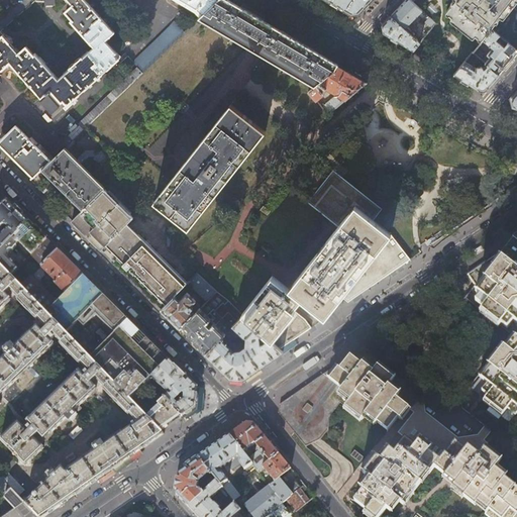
[(199,18),(217,0),(68,0),(73,5),(66,12),(73,20),(72,21),(94,47),(89,52),(88,50),(82,56),(70,67),(70,68),(64,73),(65,74),(60,79),(35,53),(34,55),(27,46),(19,53),(12,43),(14,41),(7,34),(5,36),(0,31),(0,71),(10,62),(17,70),(15,72),(17,74),(19,73),(30,85),(29,87),(30,89),(32,87),(41,98),(47,93),(48,95),(53,91),(66,106),(64,108),(67,111),(76,102),(78,100),(76,98),(89,86),(90,88),(93,86),(91,85),(96,79),(98,81),(100,79),(99,78),(111,66),(113,68),(115,66),(113,64),(121,57),(106,40),(114,32),(106,22),(107,20),(105,17),(103,19),(93,7),(94,5),(92,3),(91,5),(86,0),(176,0),(188,6),(186,9),(194,14),(195,15),(181,29),(174,22),(131,63),(137,68),(79,124),(83,129),(199,18)]
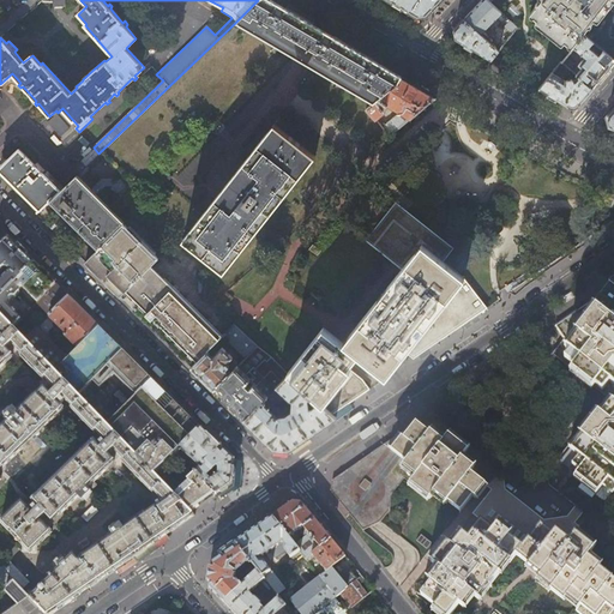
[(304,19),(271,0),(258,0),(236,22),(374,102),(398,82),(402,77),(304,19)]
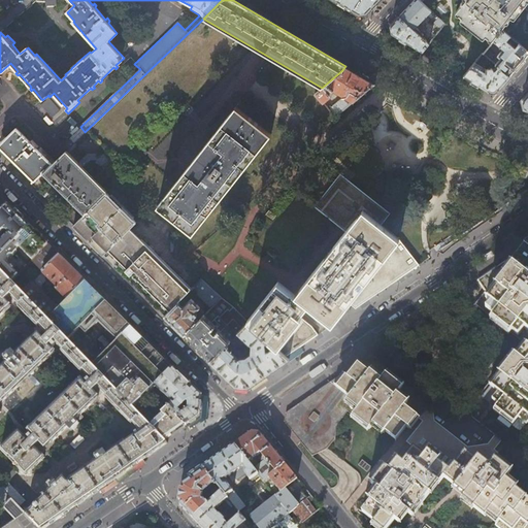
[(334,0),(341,4),(359,14),(366,13),(378,0),(334,0)]
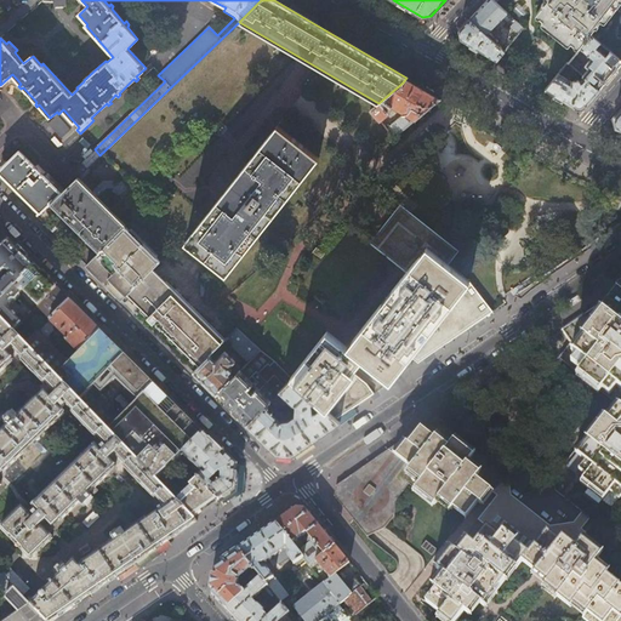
[(488,0),(478,10),(469,20),(486,34),(495,26),(496,28),(499,26),(496,23),(501,18),(514,30),(503,44),(497,38),(494,41),(503,51),(522,27),(493,0),(488,0)]
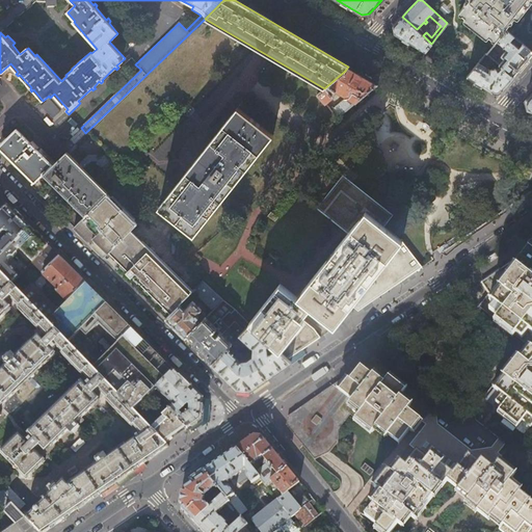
[(468,0),(459,11),(496,40),(527,0),(468,0)]
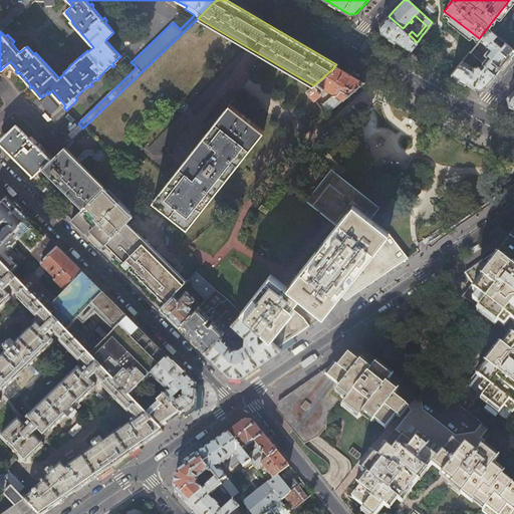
[(403,28),(389,16),(386,19),(379,25),(381,33),(394,40),(412,50),(417,42),(409,34),(403,28)]
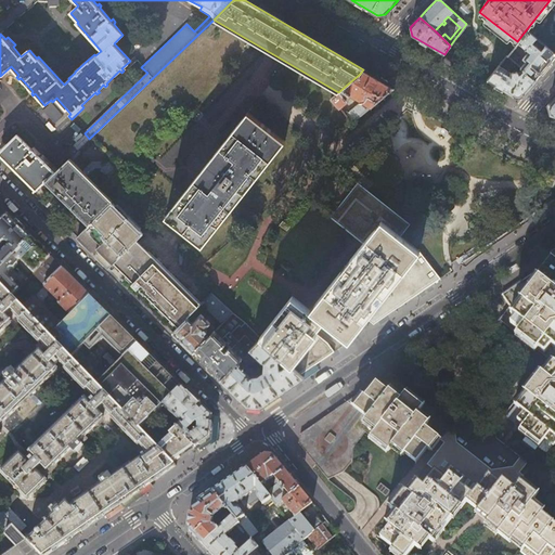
[(520,67),(521,68),(536,80),(554,57),(554,53),(544,44),(540,50),(532,42),(536,37),(529,31),(518,43),(528,52),(523,59),(526,61),(520,67)]
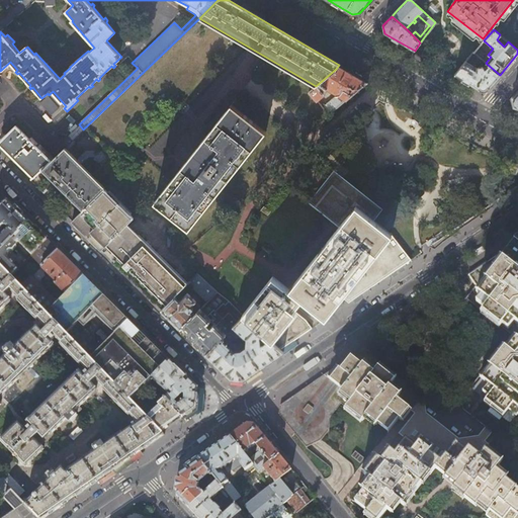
[(478,48),(473,53),(480,58),(484,54),(478,48)]
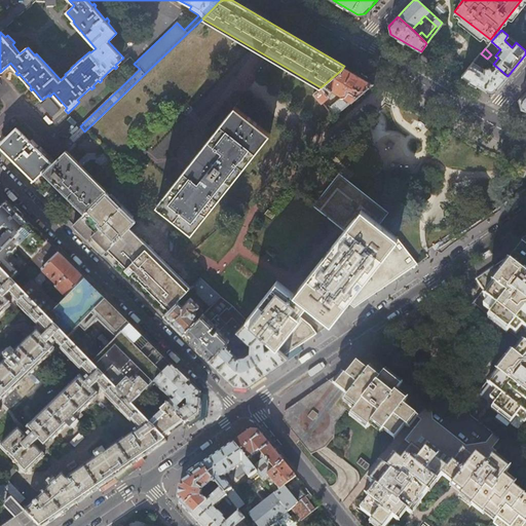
[(488,60),(487,59),(481,53),(462,76),(478,85),(488,90),(495,89),(508,76),(494,65),(491,70),(490,69),(489,69),(485,69),(484,70),(481,68),(488,60)]
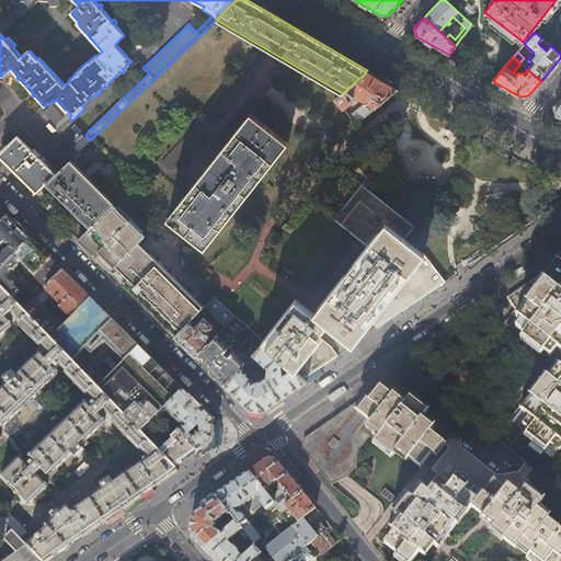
[(369,72),(367,70),(364,75),(342,93),(334,100),(356,125),(398,89),(369,72)]
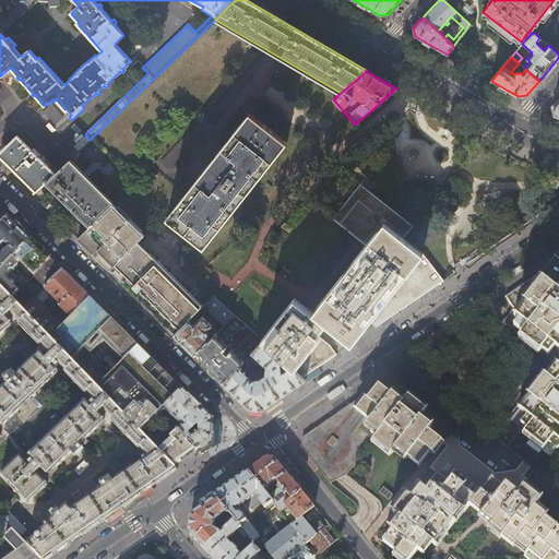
[(167,217),(204,247),(287,142),(250,115),(167,217)]
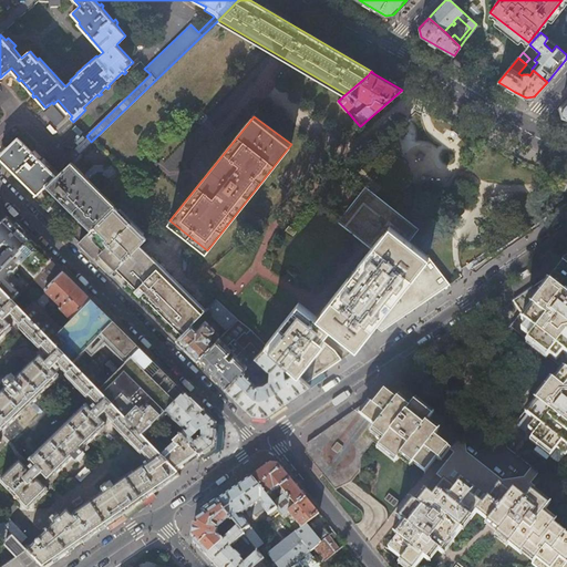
[(45,185),(59,173),(44,158),(42,161),(40,158),(41,157),(35,152),(33,153),(18,137),(2,153),(0,155),(0,157),(37,194),(45,185)]
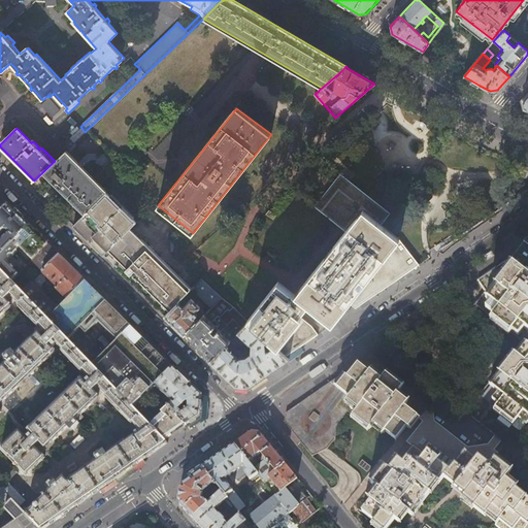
[(64,153),(55,161),(42,172),(54,184),(55,185),(60,189),(85,215),(107,193),(66,151),(64,153)]
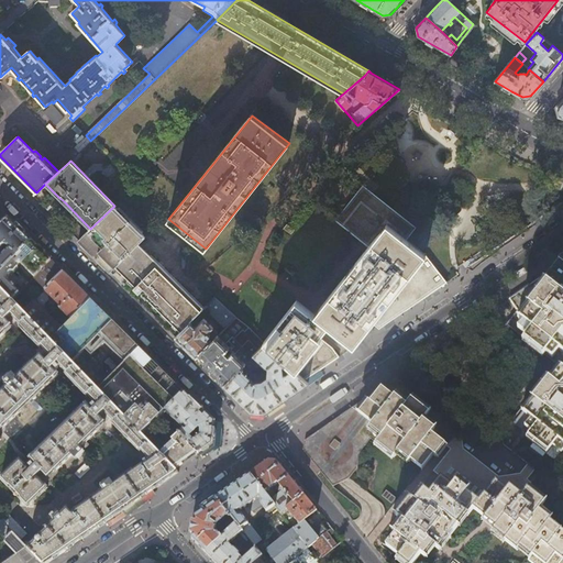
[(363,185),(373,192),(379,186),(368,177),(363,185)]
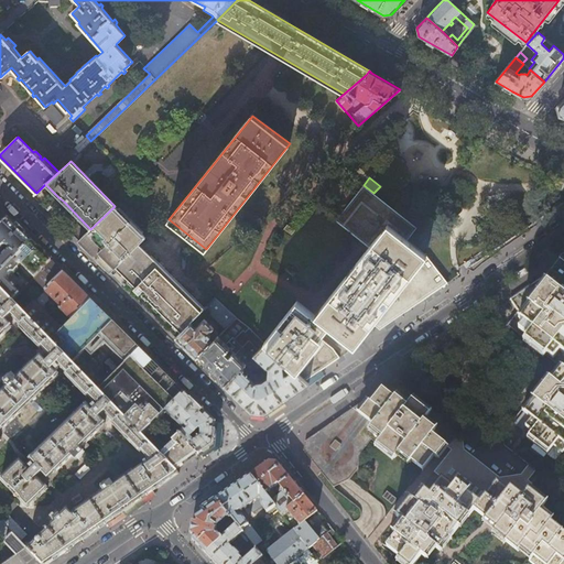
[(264,343),(266,344),(305,381),(339,357),(333,348),(320,337),(328,326),(355,347),(372,324),(380,329),(443,285),(448,282),(426,256),(410,241),(408,240),(416,228),(373,193),(364,185),(336,220),(369,247),(315,315),(297,301),(264,343)]
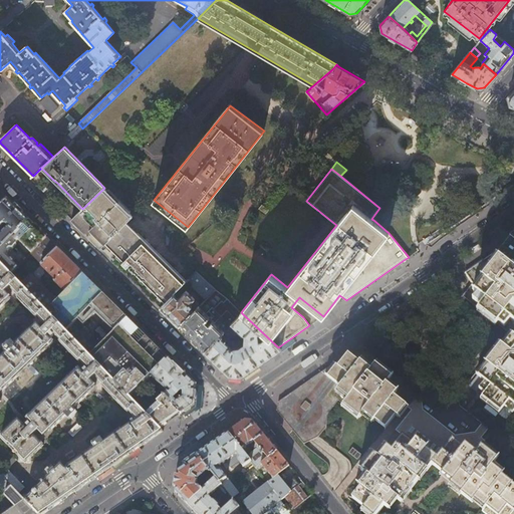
[(104,188),(82,209),(71,220),(100,248),(105,243),(127,223),(134,217),(104,188)]
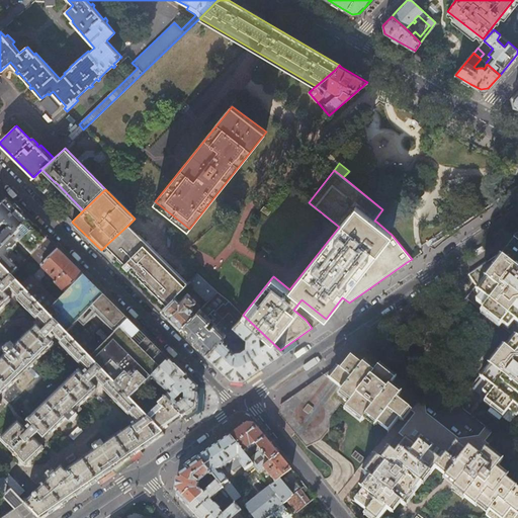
[(8,200),(0,208),(0,228),(1,230),(4,226),(8,230),(0,237),(0,251),(29,222),(18,211),(8,200)]
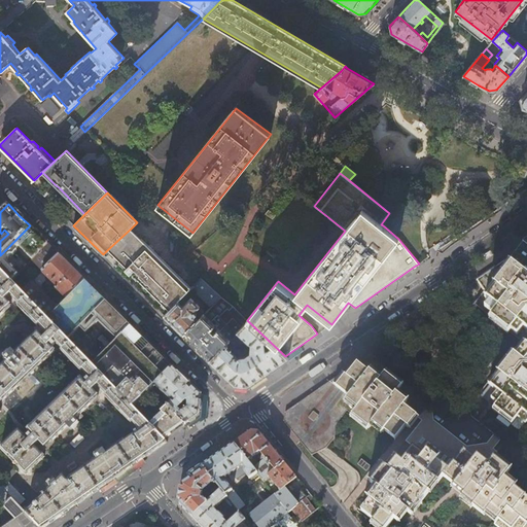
[(32,227),(30,225),(0,255),(0,270),(11,281),(19,274),(7,262),(8,257),(10,255),(12,255),(18,251),(16,249),(19,247),(32,260),(47,244),(32,227)]
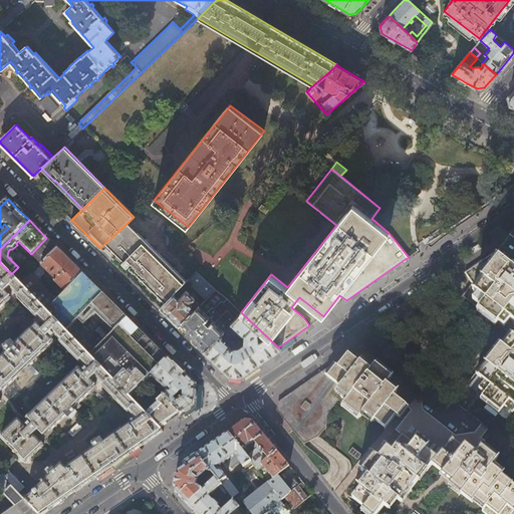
[(187,280),(127,223),(105,243),(107,244),(108,246),(111,248),(113,251),(122,260),(120,261),(125,266),(127,265),(166,302),(181,286),(186,281),(187,280)]
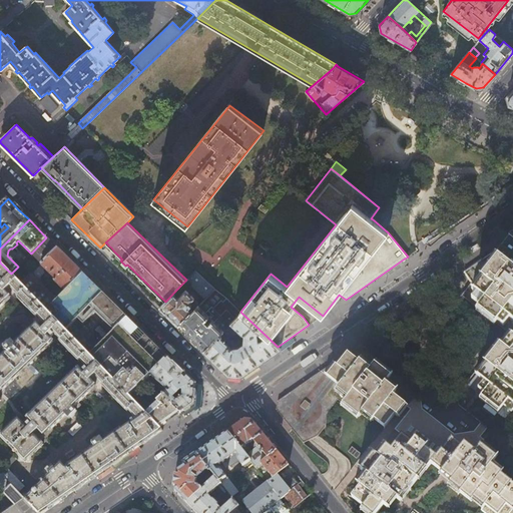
[(53,243),(46,237),(31,253),(30,253),(41,265),(57,248),(53,243)]
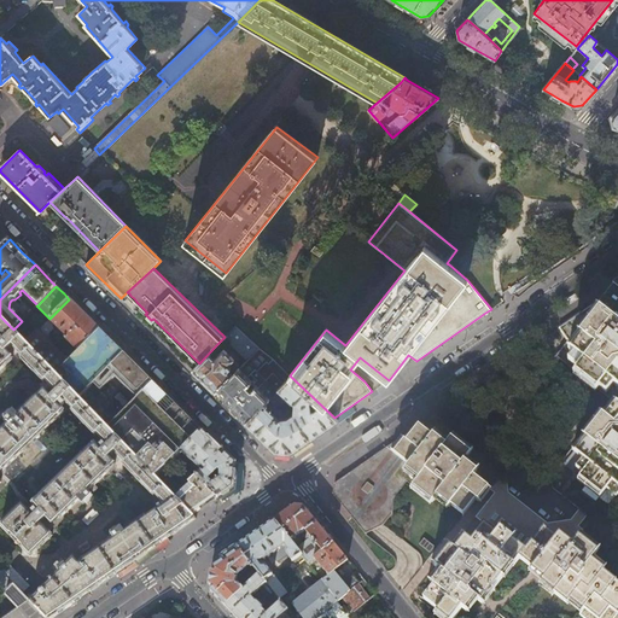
[(617,289),(561,326),(569,340),(563,348),(557,355),(604,392),(613,400),(613,401),(554,476),(553,488),(592,518),(613,516),(617,509),(617,289)]
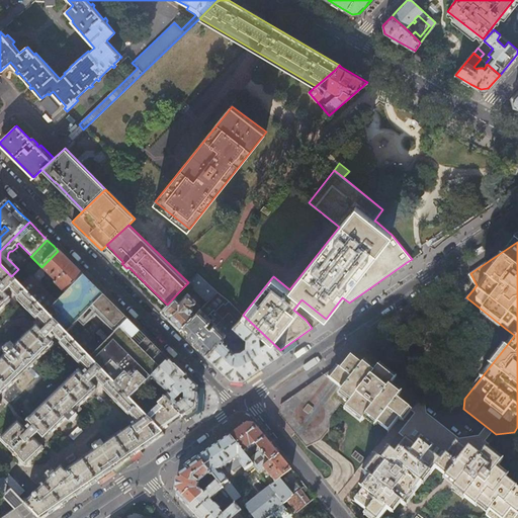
[(58,251),(41,267),(40,268),(44,270),(56,282),(55,283),(65,293),(83,275),(81,273),(60,252),(58,251)]
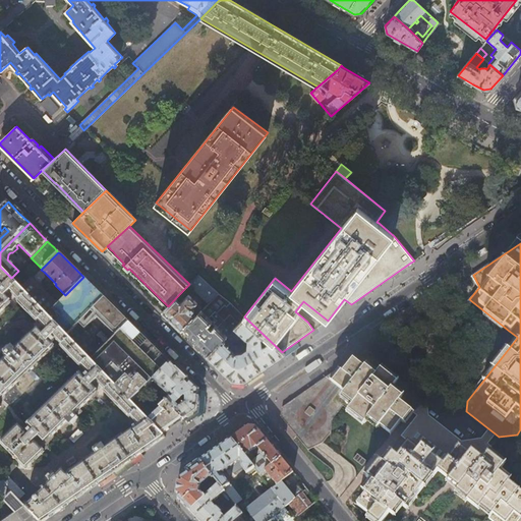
[(42,269),(31,257),(18,271),(11,278),(22,289),(41,270),(42,269)]
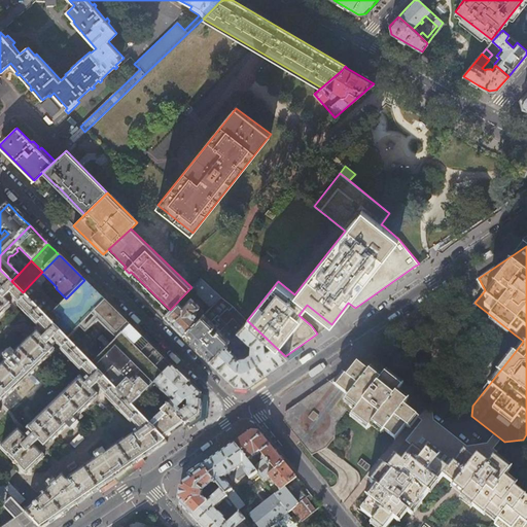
[(0,285),(5,290),(0,295),(0,294),(0,318),(7,312),(6,311),(11,306),(6,301),(10,296),(19,306),(19,307),(39,328),(40,327),(48,337),(44,341),(39,335),(34,340),(33,340),(21,350),(19,348),(14,352),(12,354),(10,353),(5,358),(8,362),(0,370),(0,412),(1,412),(0,410),(0,405),(2,403),(20,387),(21,385),(21,384),(36,370),(37,371),(43,364),(56,352),(54,350),(58,346),(59,347),(63,351),(62,352),(82,374),(83,373),(88,376),(93,381),(89,385),(81,379),(63,396),(64,398),(48,414),(47,412),(28,430),(34,436),(29,441),(24,434),(20,430),(1,448),(7,456),(8,455),(9,455),(20,465),(20,467),(19,467),(21,469),(21,473),(25,473),(26,475),(28,473),(33,473),(32,469),(45,457),(35,447),(39,443),(45,448),(51,443),(53,444),(65,432),(68,428),(71,430),(73,428),(74,429),(79,424),(79,423),(76,421),(82,415),(95,403),(94,402),(100,396),(94,391),(98,387),(107,396),(106,397),(133,425),(134,424),(143,433),(139,435),(136,438),(135,437),(134,437),(128,442),(127,441),(108,454),(106,455),(104,452),(98,457),(100,459),(79,473),(79,476),(73,480),(72,479),(69,481),(65,476),(57,483),(49,489),(43,495),(43,496),(37,502),(30,508),(28,506),(24,506),(22,510),(38,526),(43,526),(56,519),(167,443),(164,440),(150,425),(133,407),(92,365),(68,340),(47,318),(23,292),(11,281),(0,270),(0,285)]
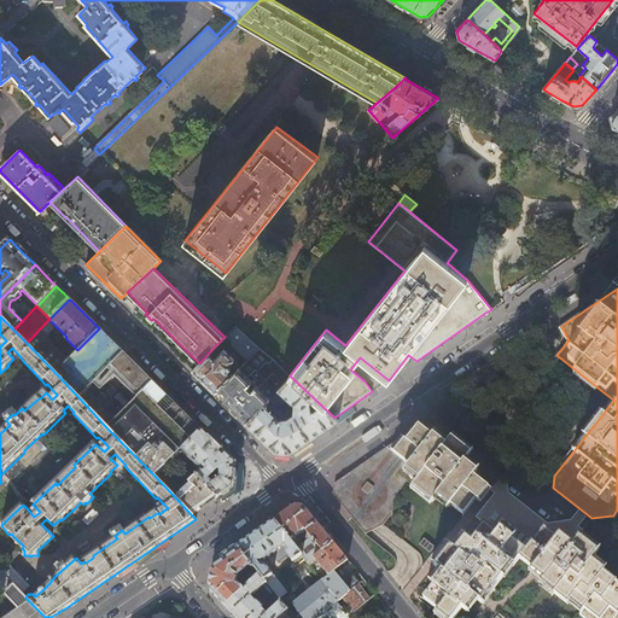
[(52,328),(52,322),(48,320),(27,343),(56,373),(66,361),(40,334),(42,332),(46,336),(52,328)]
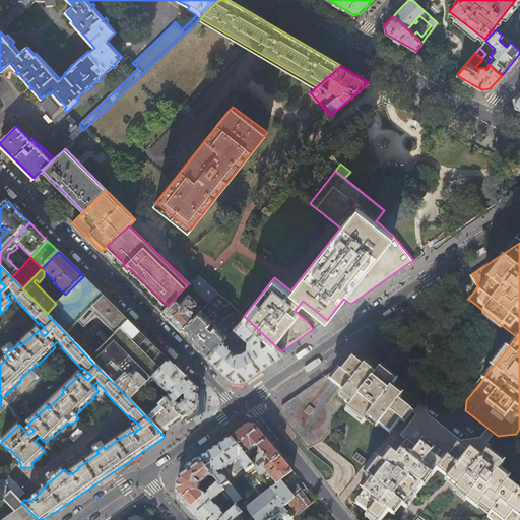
[(189,283),(188,284),(207,303),(217,291),(198,274),(189,283)]
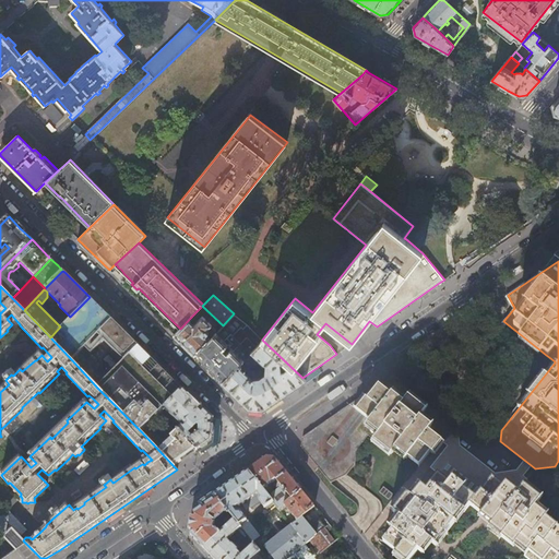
[(90,297),(70,317),(60,326),(50,337),(72,360),(98,334),(125,360),(97,388),(141,431),(164,408),(182,390),(178,385),(110,318),(104,311),(90,297)]
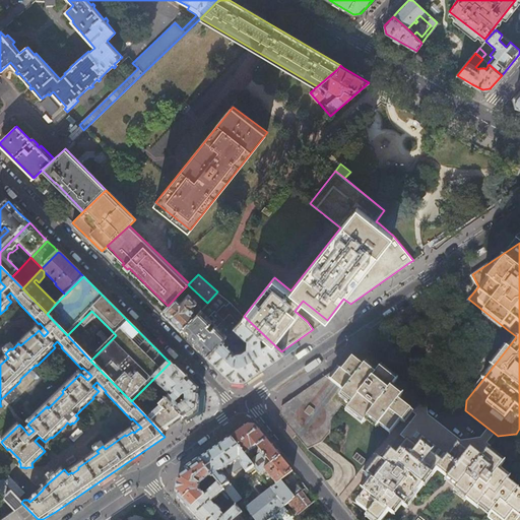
[(196,302),(183,289),(168,306),(163,311),(172,321),(181,330),(195,316),(191,312),(189,310),(196,303),(196,302)]
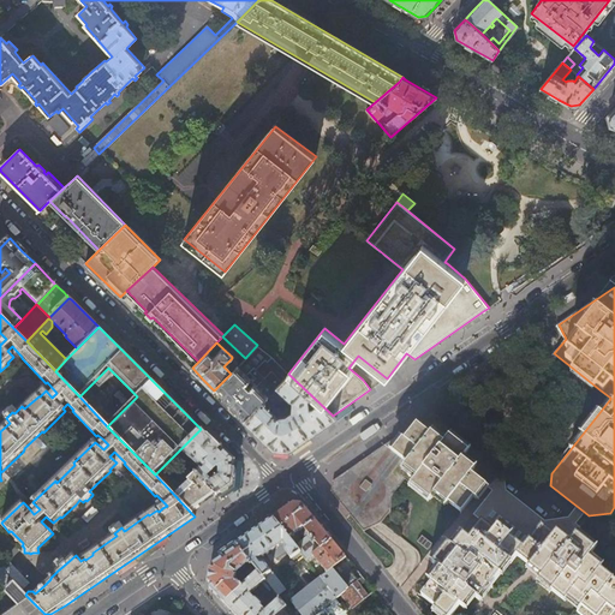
[(245,358),(231,374),(214,390),(226,402),(244,421),(268,396),(257,386),(266,377),(276,388),(290,375),(288,374),(257,345),(245,358)]
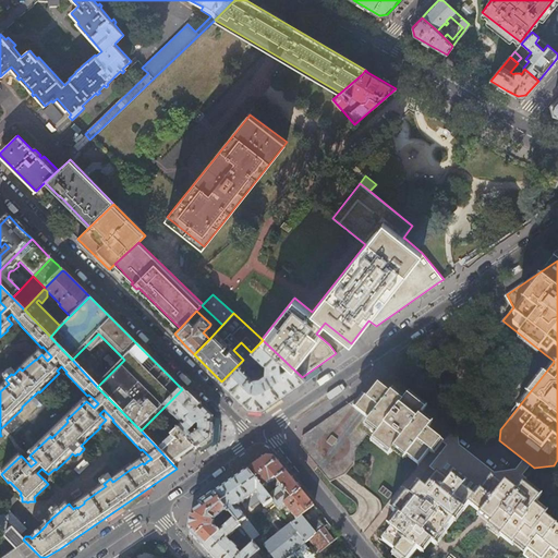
[(203,332),(205,335),(213,327),(210,325),(203,332)]
